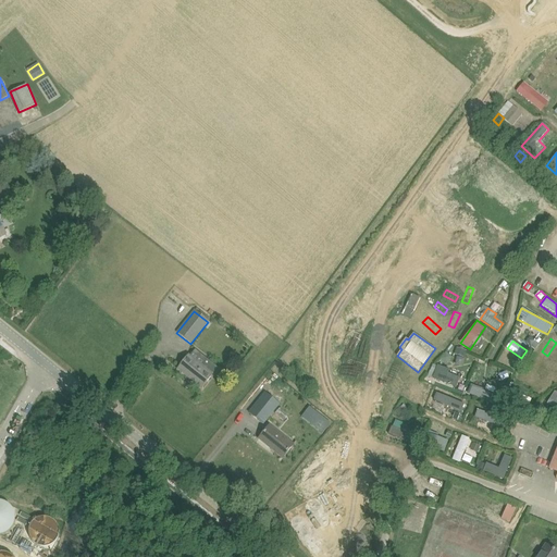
[(530,346),(534,350),(540,345),(535,341),(530,346)]
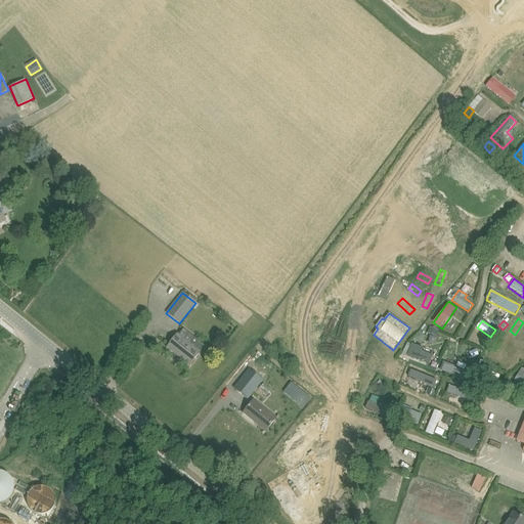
[(430,328),(428,334),(437,337),(439,331),(430,328)]
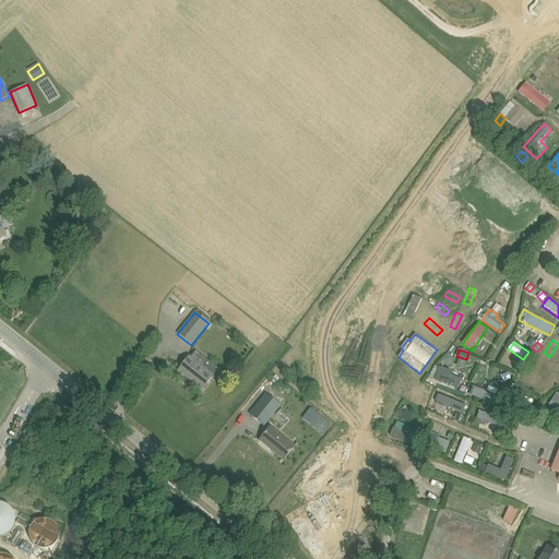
[(217,369),(206,360),(195,352),(190,359),(189,358),(179,370),(203,390),(213,377),(212,376),(217,369)]
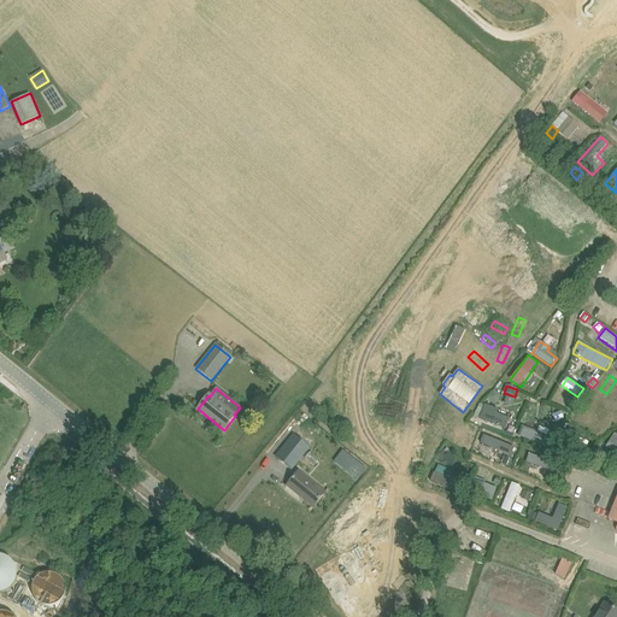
[(494,404),(501,395),(494,391),(487,398),(494,404)]
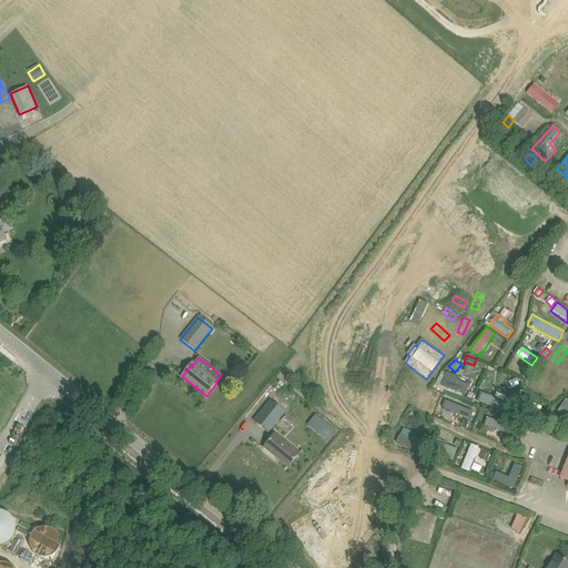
[(444,385),(444,387),(465,395),(468,387),(456,383),(454,382),(456,377),(446,373),(442,384),(444,385)]
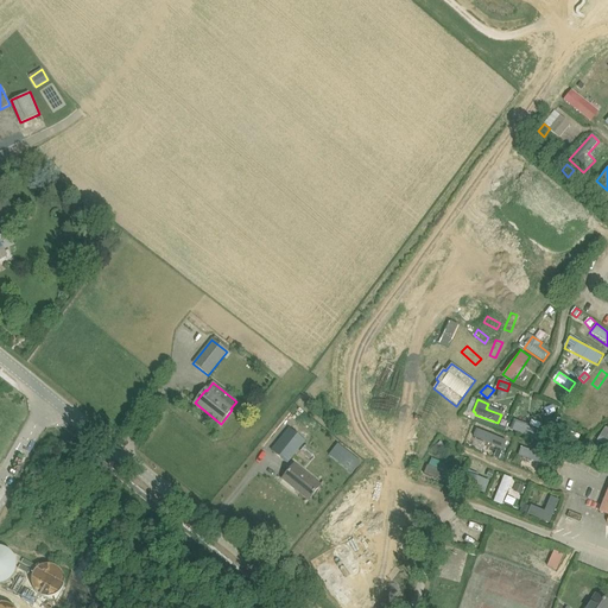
[(552,405),(544,410),(548,417),(556,412),(552,405)]
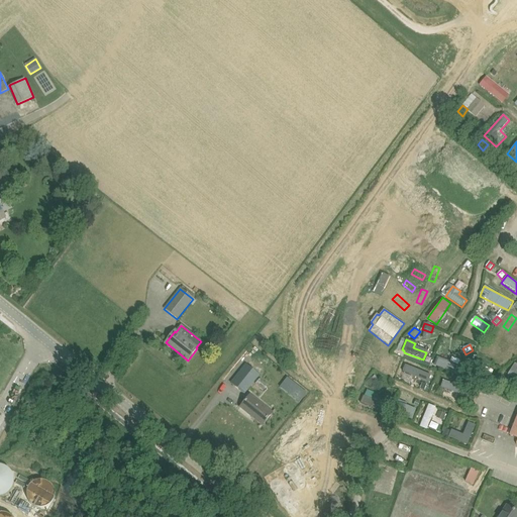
[(435,366),(455,373),(458,364),(438,357),(435,366)]
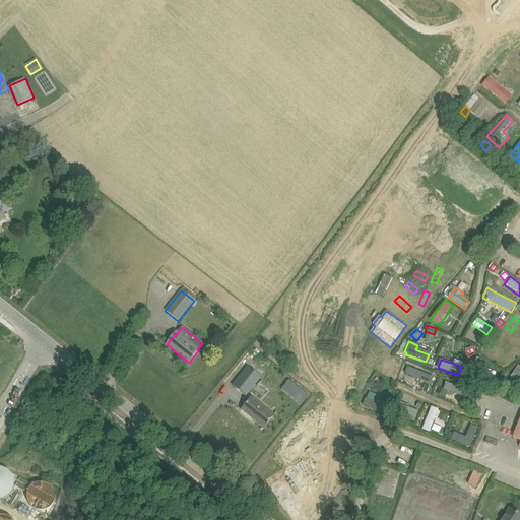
[(475,363),(470,361),(467,367),(473,369),(475,363)]
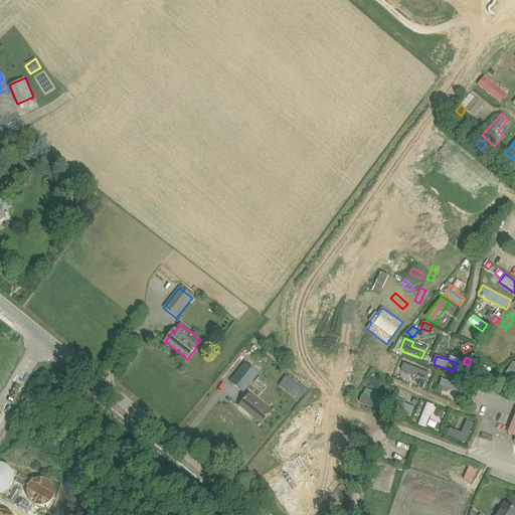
[(510,397),(514,389),(514,363),(513,362),(506,373),(512,377),(503,392),(510,397)]
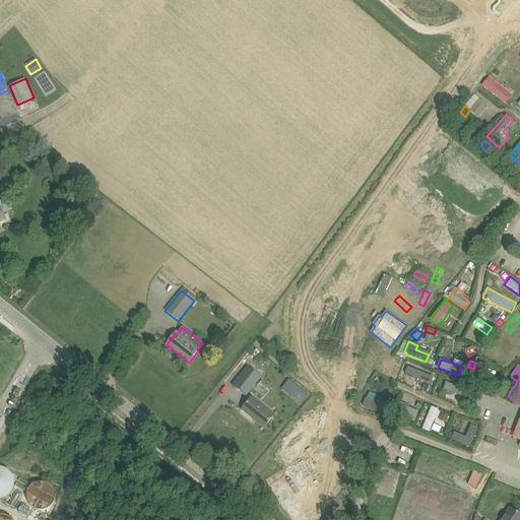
[(245,396),(260,377),(248,367),(233,386),(245,396)]
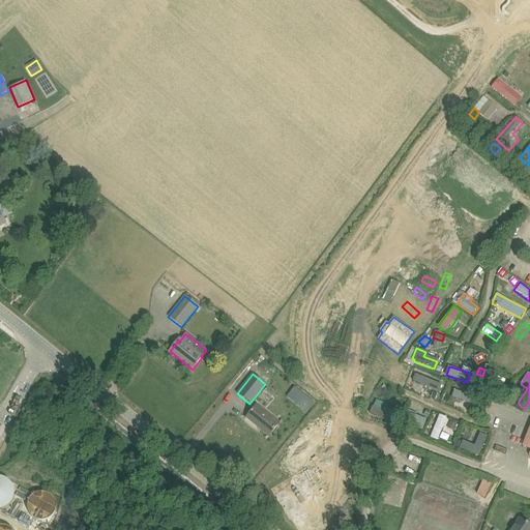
[(307,412),(315,402),(295,386),(287,395),(307,412)]
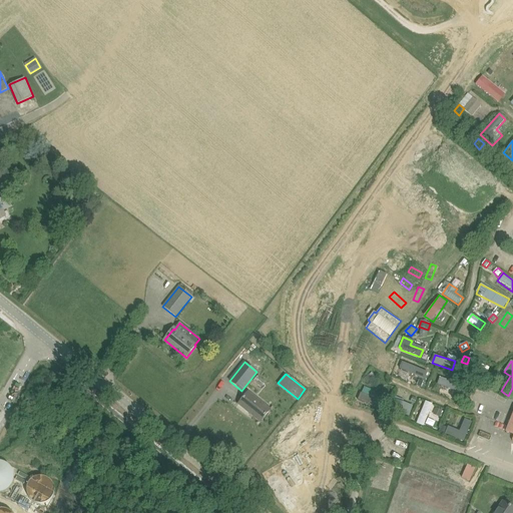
[(443,383),(456,388),(459,379),(446,374),(443,383)]
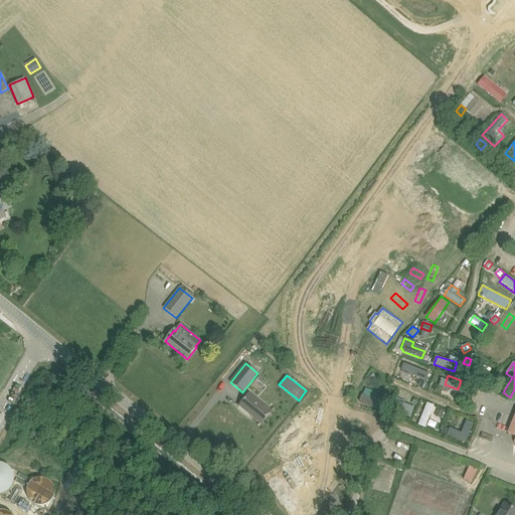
[(375,381),(370,376),(365,381),(370,387),(375,382),(375,381)]
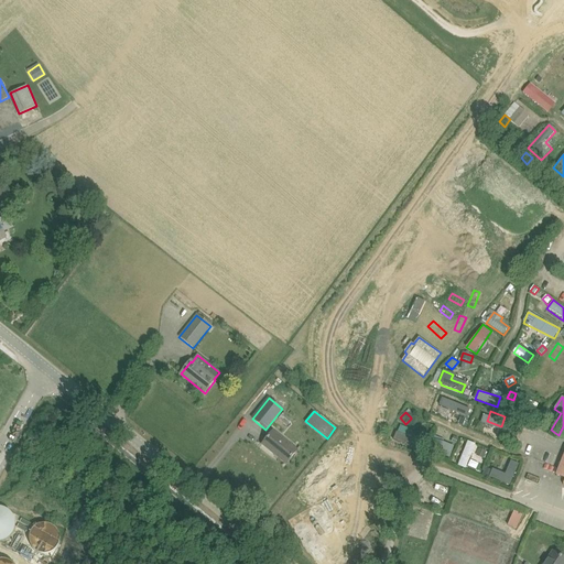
[(279,457),(288,465),(297,451),(273,432),(262,444),(275,455),(277,454),(279,457)]
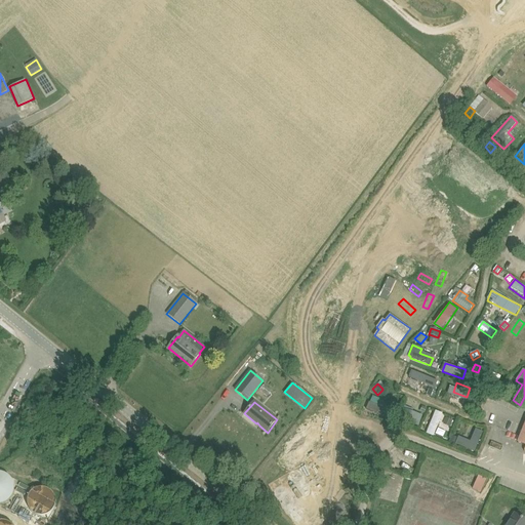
[(435,436),(442,412),(434,410),(427,434),(435,436)]
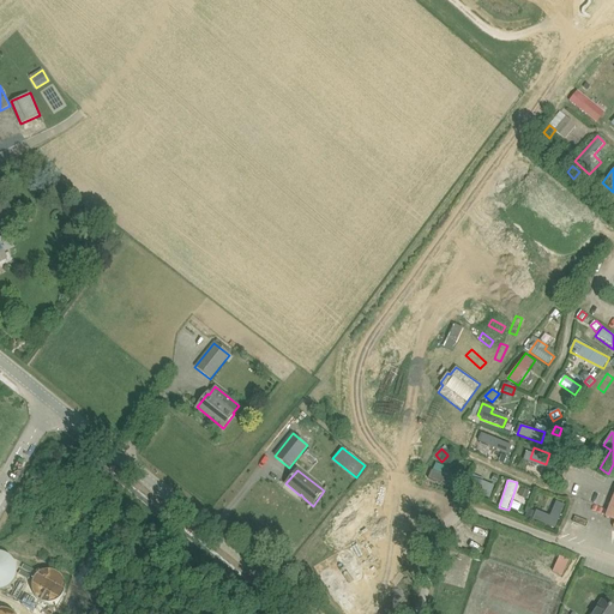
[(518,497),(527,500),(527,499),(529,499),(531,493),(522,488),(518,497)]
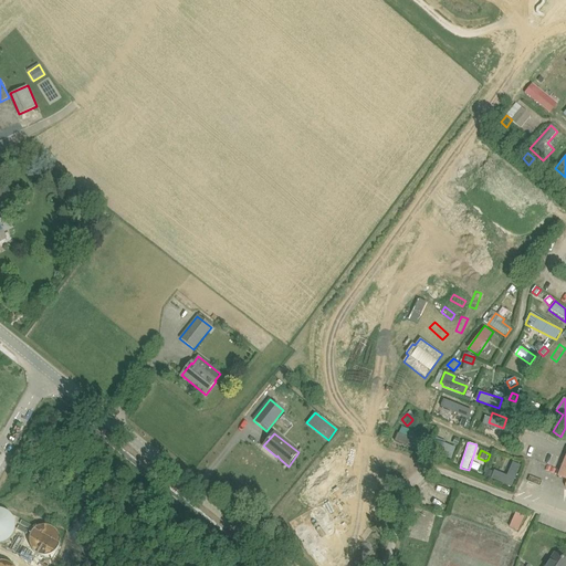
[(507,477),(494,471),(491,479),(512,488),(521,467),(513,463),(507,477)]
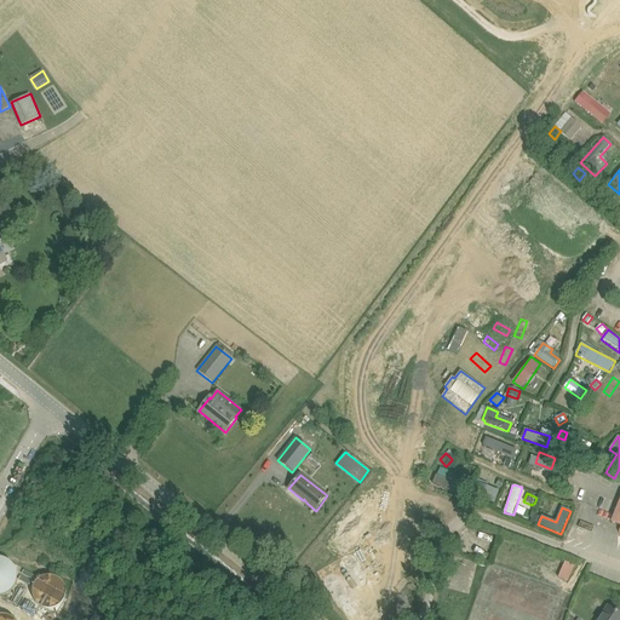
[(540,517),(533,515),(530,523),(537,526),(540,517)]
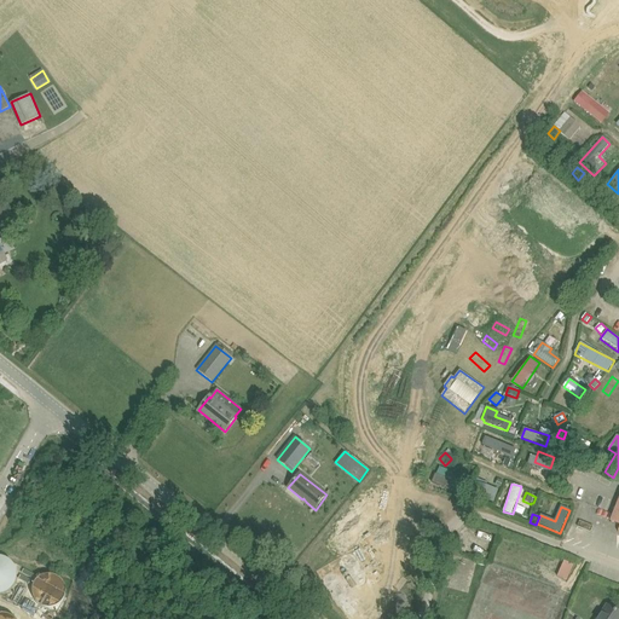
[(0,596),(1,596),(7,594),(12,590),(16,585),(17,578),(17,572),(13,565),(7,560),(0,557),(0,556),(0,596)]
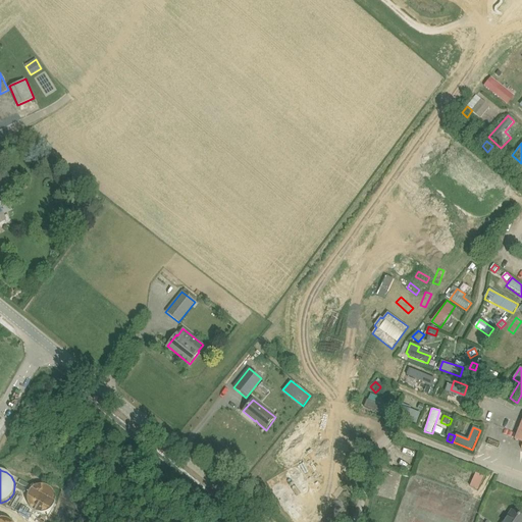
[(479,489),(483,475),(475,473),(470,487),(479,489)]
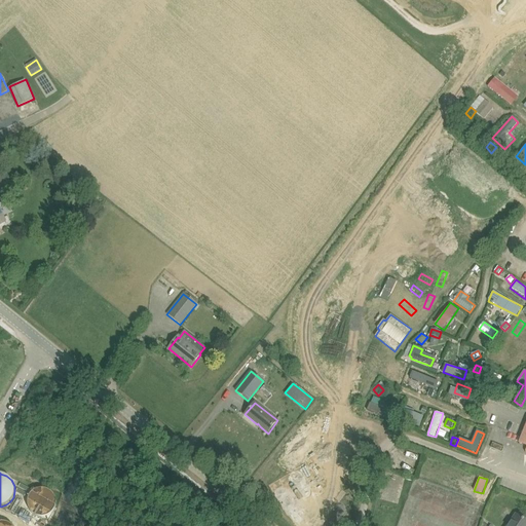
[(34,515),(39,517),(44,517),(49,515),(53,512),(55,506),(57,501),(54,496),(51,492),(46,489),(41,488),(35,489),(31,493),(28,498),(27,504),(29,510),(34,515)]
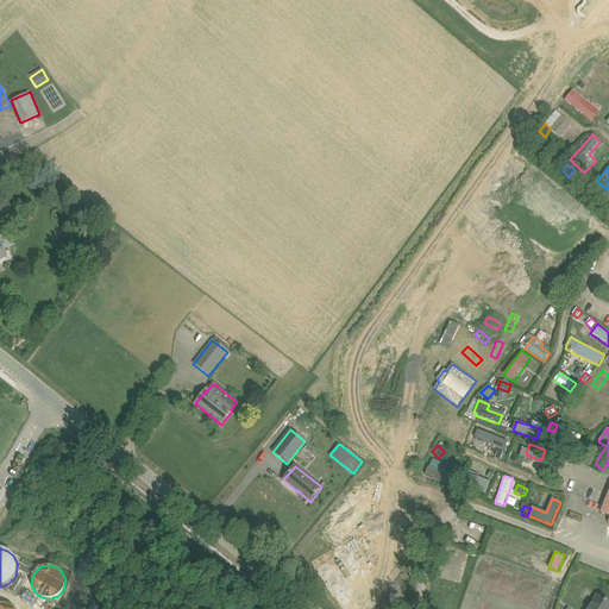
[(588,608),(608,608),(608,603),(597,596),(588,608)]
